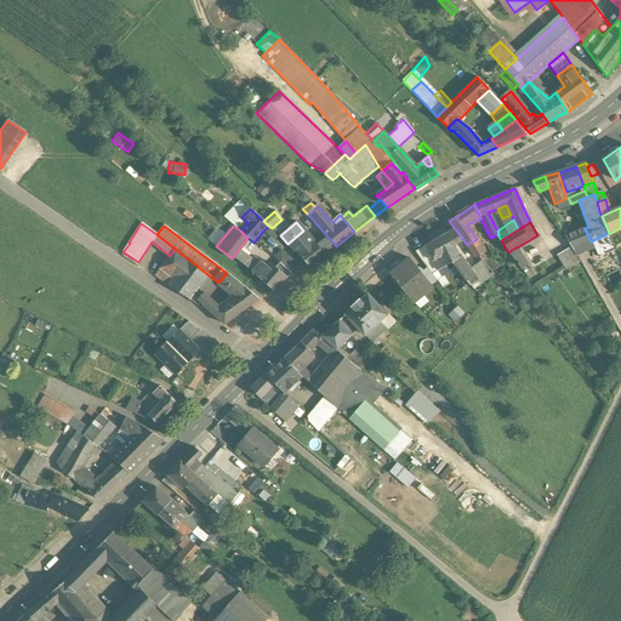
[(585,228),(565,238),(576,256),(594,248),(591,241),(585,228)]
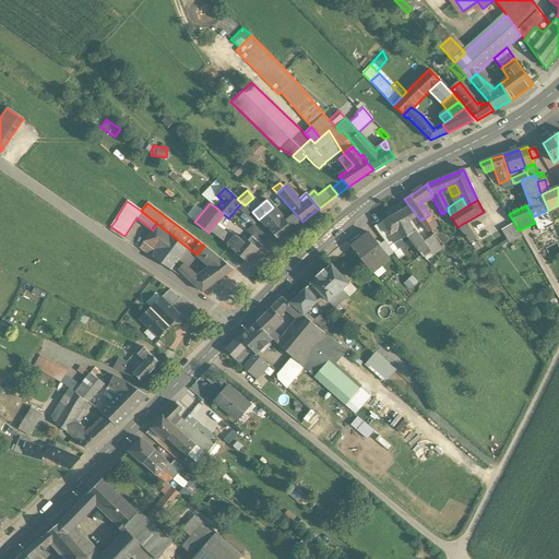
[(417,216),(409,206),(404,210),(411,221),(417,216)]
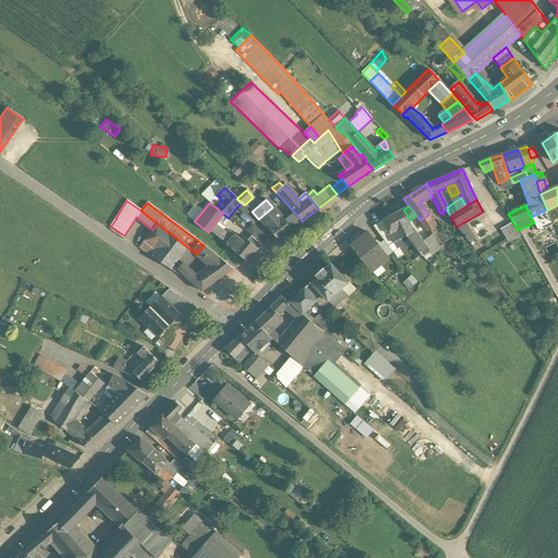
[(273,207),(258,219),(269,231),(275,227),(283,219),(274,207),(273,207)]
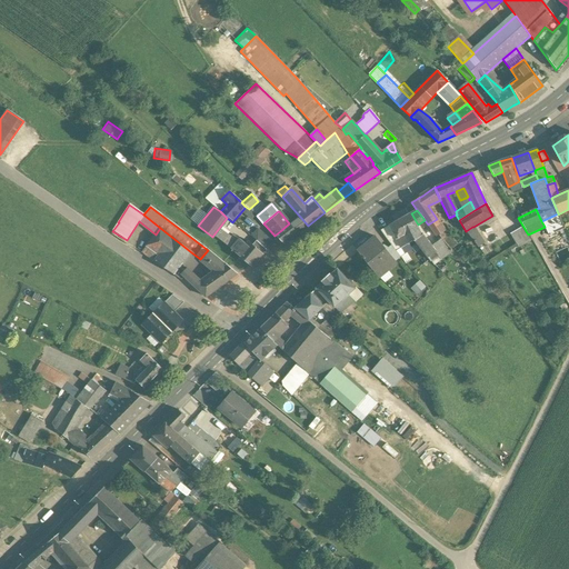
[(412,223),(400,230),(408,245),(409,243),(413,241),(420,237),(416,229),(415,227),(418,225),(411,213),(408,215),(412,223)]
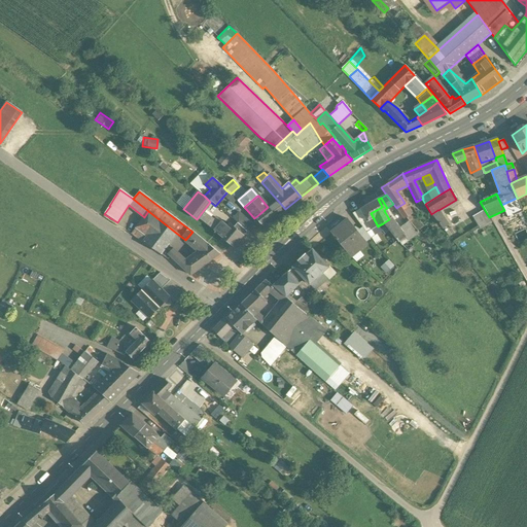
[(378,199),(360,209),(366,221),(372,230),(378,226),(371,213),(382,207),(378,199)]
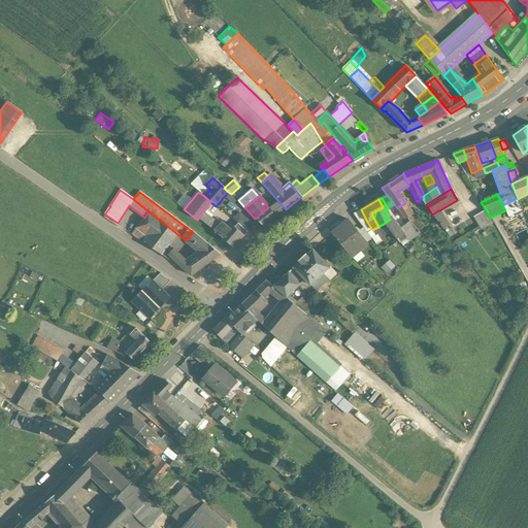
[(278,201),(272,207),(279,215),(286,209),(278,201)]
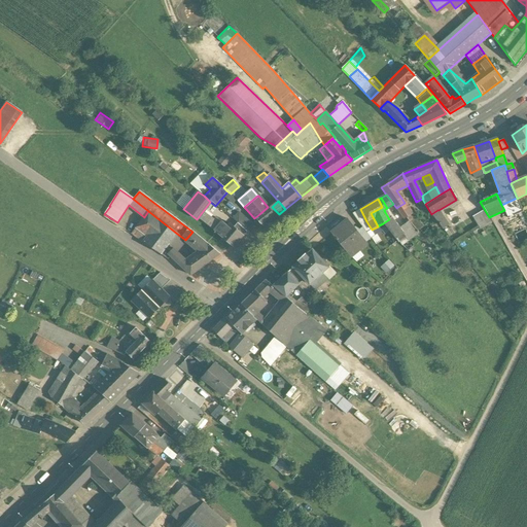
[(412,214),(405,203),(396,208),(403,219),(407,218),(412,214)]
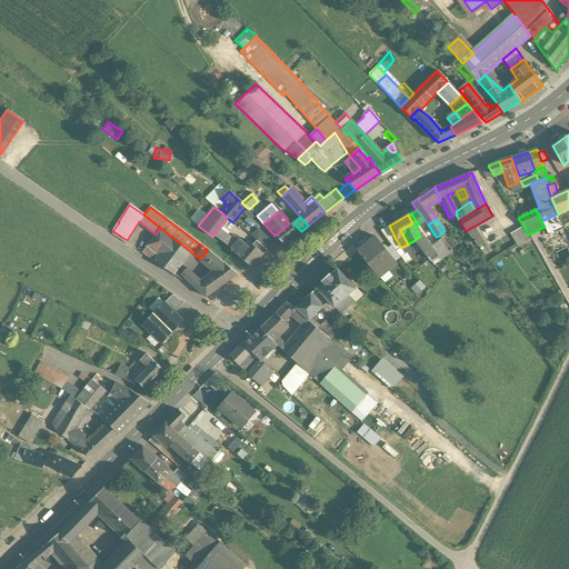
[(281,233),(277,238),(283,245),(301,231),(293,223),(290,226),(281,233)]
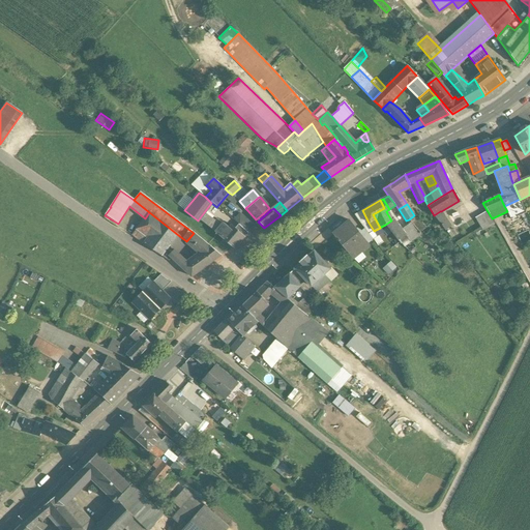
[(269,208),(261,215),(262,217),(270,210),(269,208)]
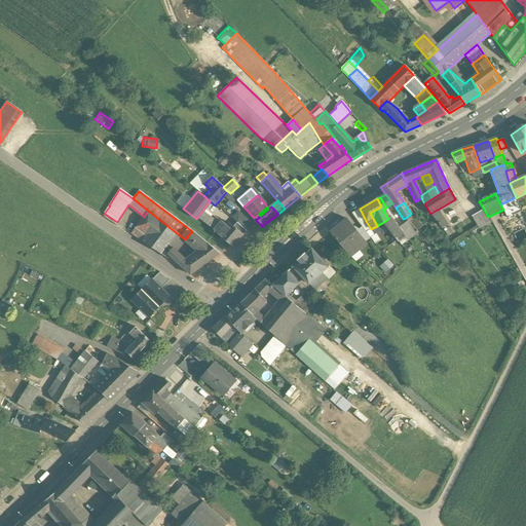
[(438,210),(437,210),(430,214),(441,227),(443,225),(446,223),(438,210)]
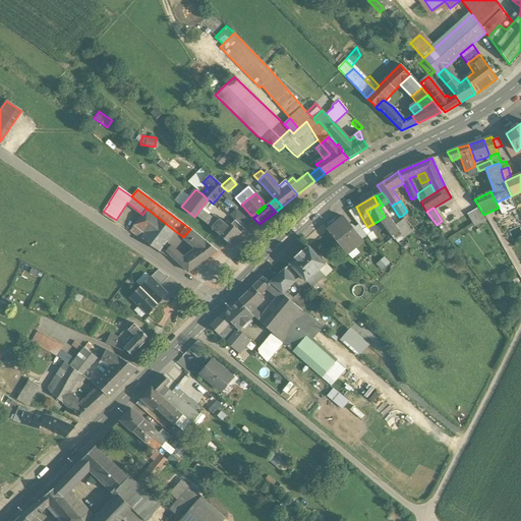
[(478,208),(467,215),(473,225),(484,218),(478,208)]
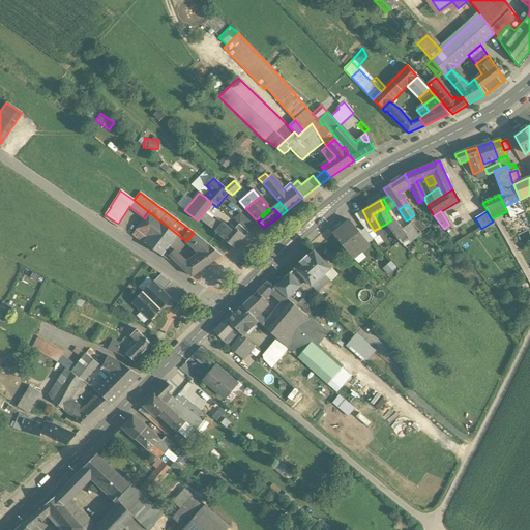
[(178,235),(149,212),(145,218),(131,235),(162,257),(178,235)]
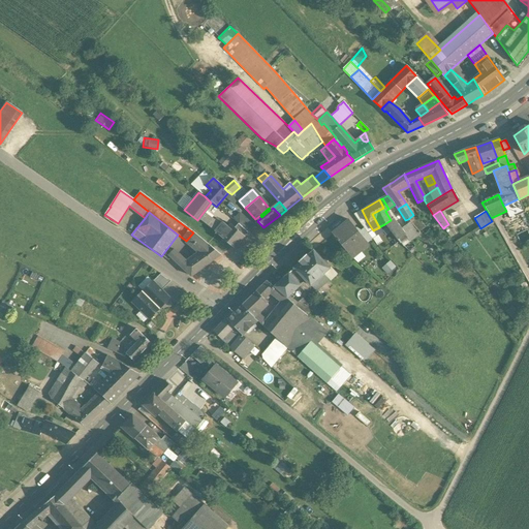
[(253,226),(240,214),(234,221),(237,223),(238,224),(247,234),(253,226)]
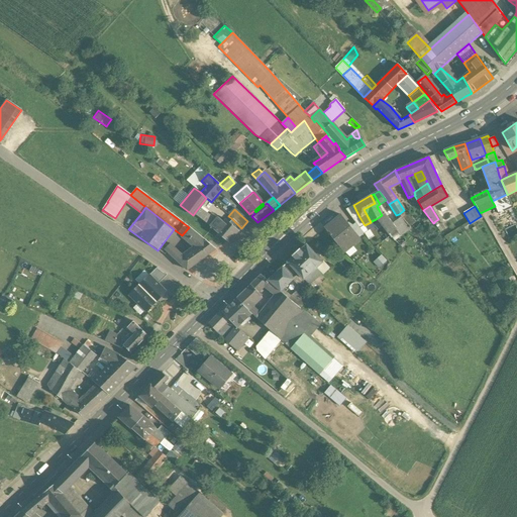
[(211,214),(208,217),(207,216),(203,213),(199,218),(210,227),(217,218),(211,214)]
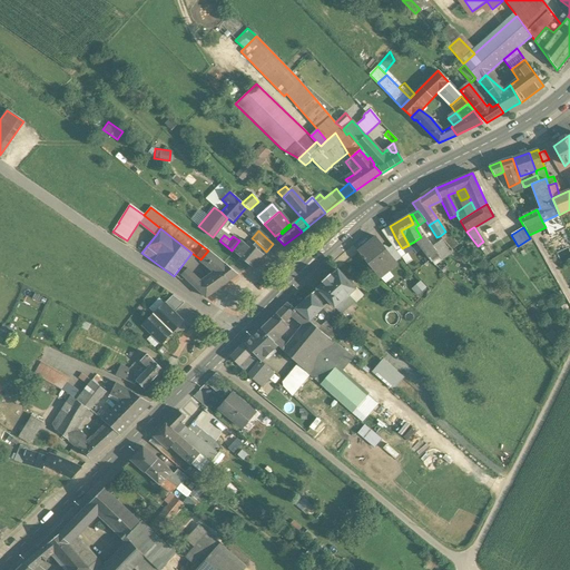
[(423,236),(421,237),(414,242),(428,258),(435,253),(423,236)]
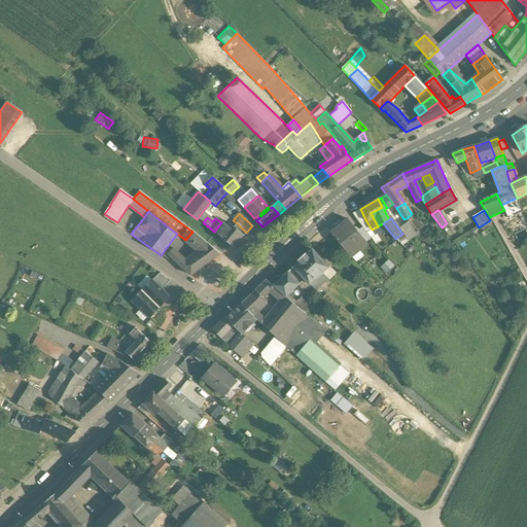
[(357,232),(348,219),(330,234),(349,256),(365,242),(357,232)]
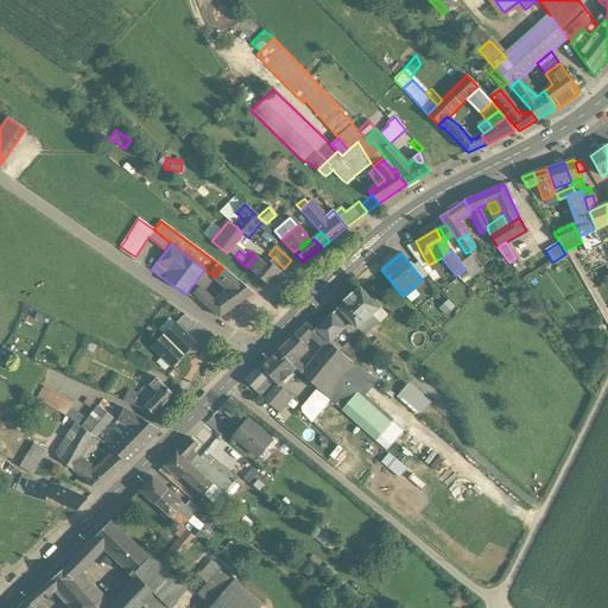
[(273,258),(270,263),(265,258),(263,261),(257,257),(255,257),(247,267),(268,286),(284,268),(273,258)]
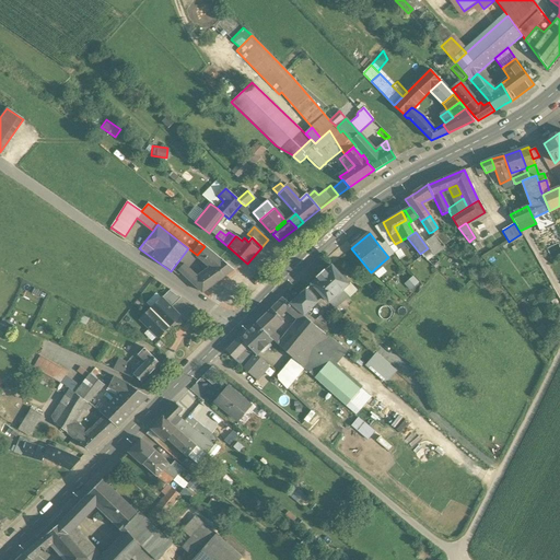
[(440,242),(435,236),(434,236),(427,241),(436,254),(445,247),(440,242)]
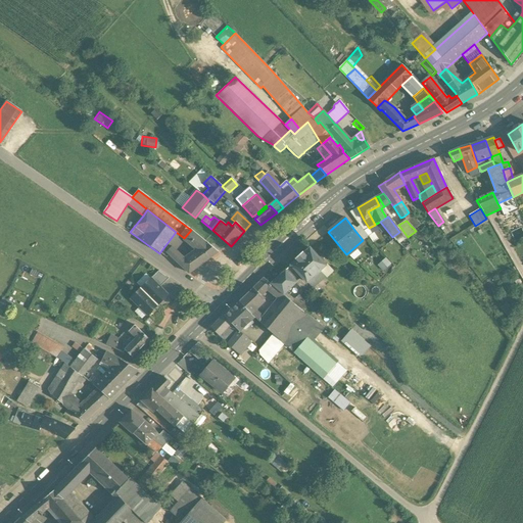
[(379,230),(376,224),(375,225),(369,228),(372,234),(379,230)]
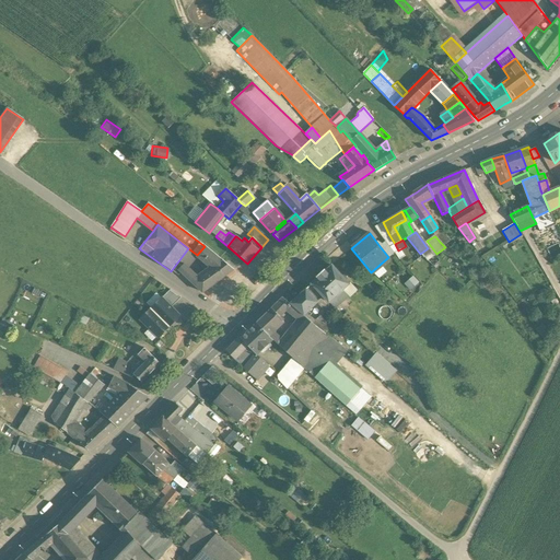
[(394,254),(385,242),(380,246),(388,257),(394,254)]
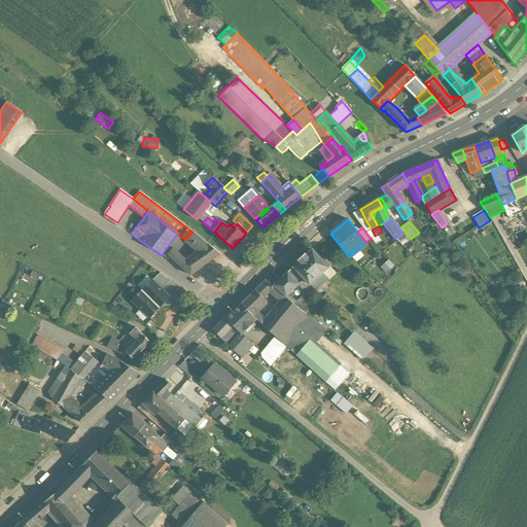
[(219,254),(192,232),(185,240),(184,241),(185,242),(198,252),(194,257),(203,267),(219,254)]
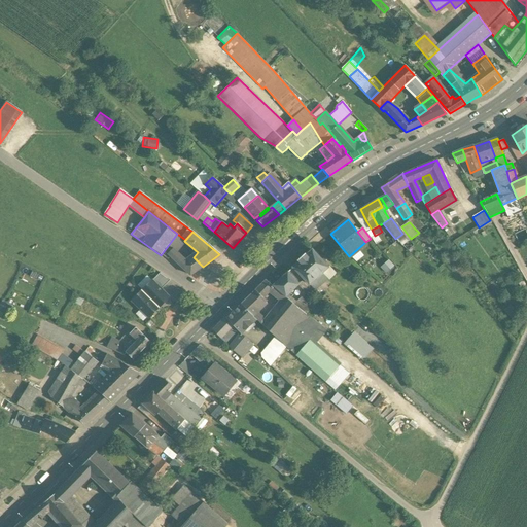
[(177,234),(168,245),(172,249),(176,252),(185,242),(184,241),(185,240),(177,234)]
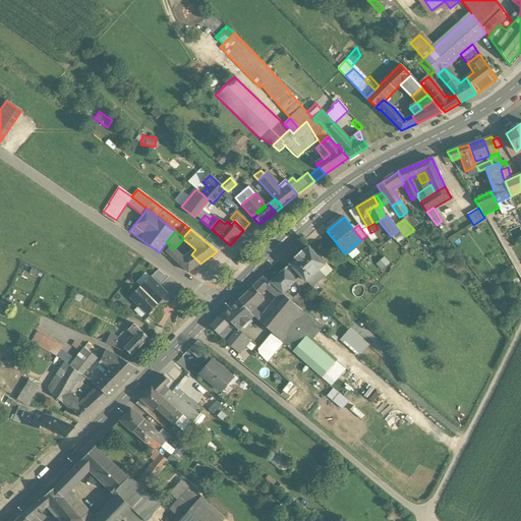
[(398,231),(391,236),(395,239),(401,234),(398,231)]
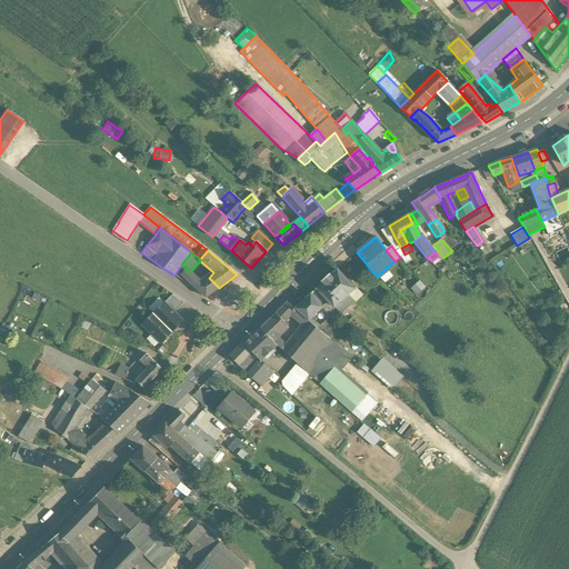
[(438,256),(431,261),(435,266),(441,260),(438,256)]
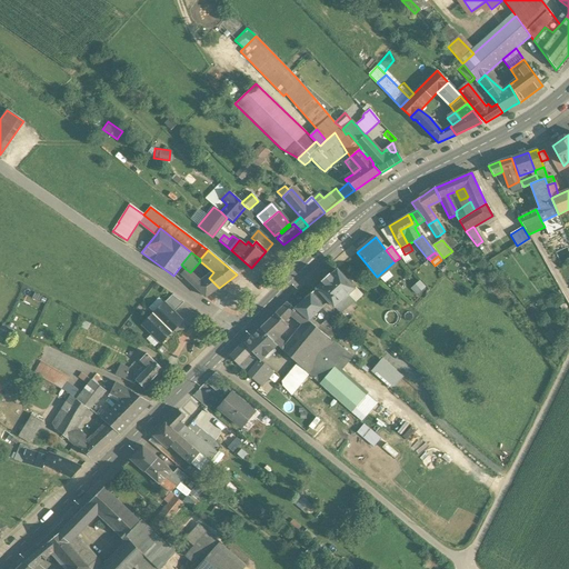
[(181,265),(173,276),(181,280),(183,278),(180,275),(186,269),(181,265)]
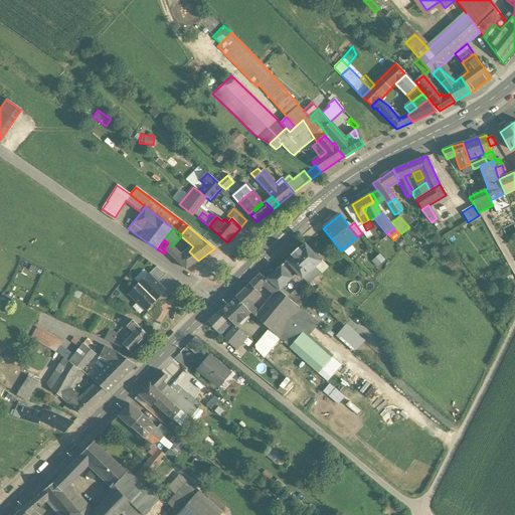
[(189,251),(184,258),(172,246),(168,243),(163,248),(166,251),(185,270),(198,261),(189,251)]
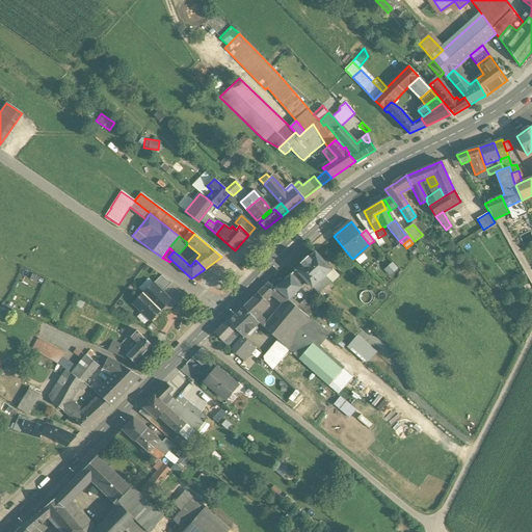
[(307,258),(300,264),(301,265),(295,270),(312,288),(324,276),(330,270),(329,269),(329,265),(326,262),(322,262),(315,254),(308,259),(307,258)]
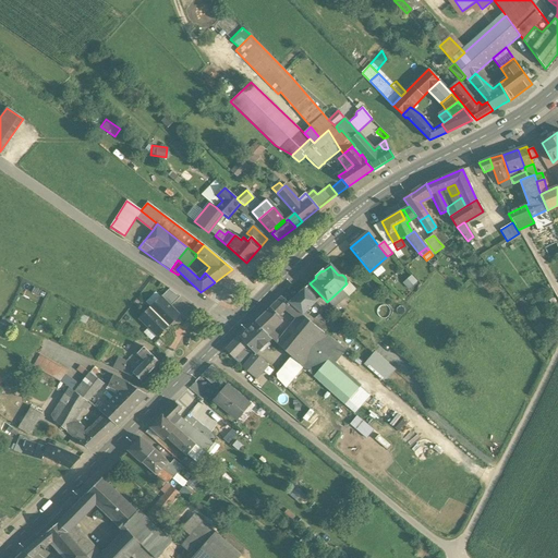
[(327,302),(310,283),(304,288),(316,301),(315,302),(320,307),(325,304),(328,307),(330,305),(327,302)]
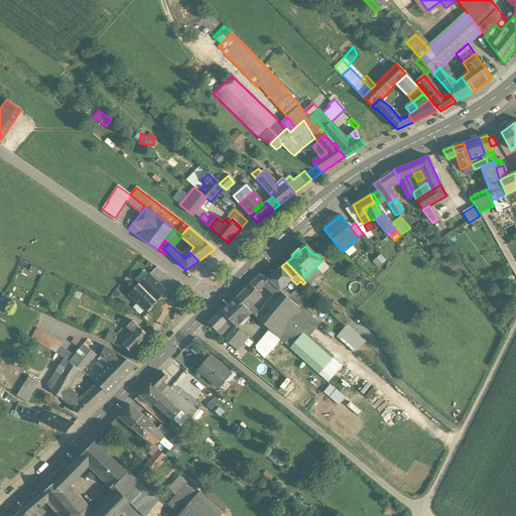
[(281,266),(266,280),(278,290),(291,279),(292,278),(281,266)]
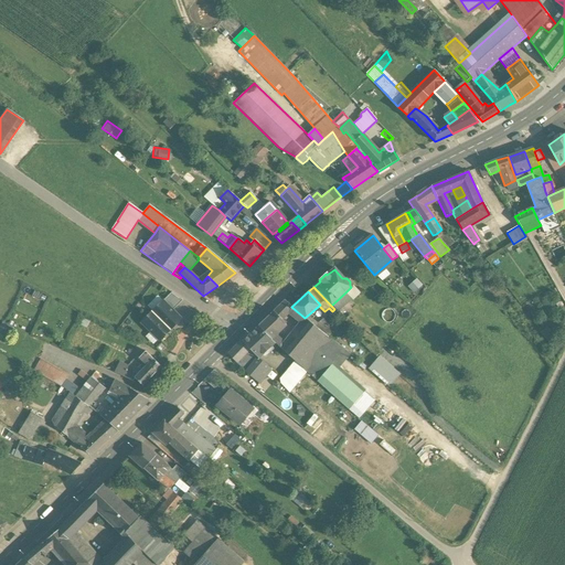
[(182,300),(171,292),(162,301),(172,311),(182,300)]
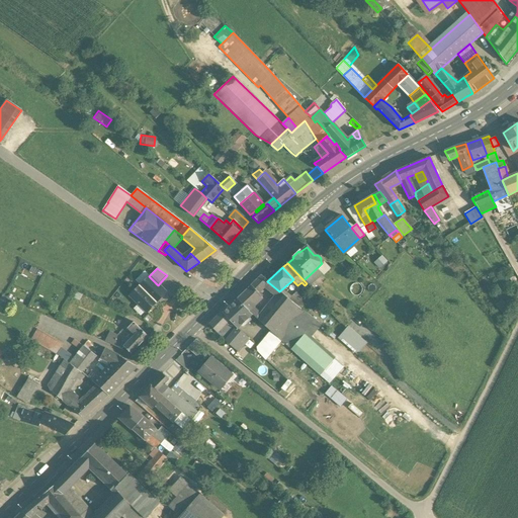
[(316,269),(304,280),(307,283),(309,285),(310,284),(310,285),(321,275),(316,269)]
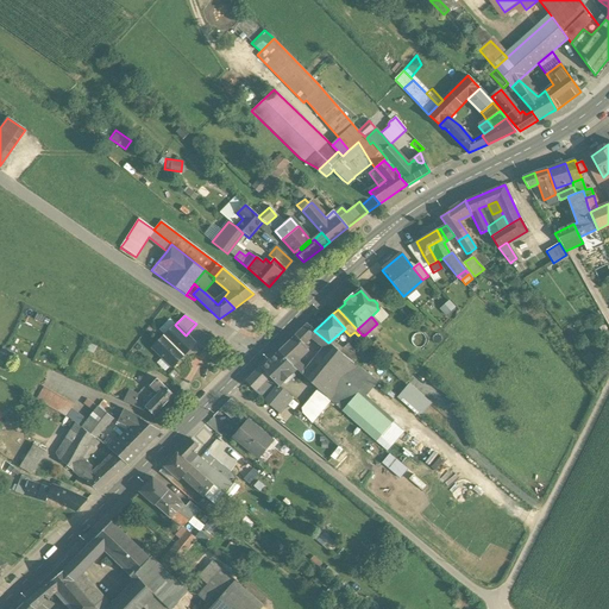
[(314,331),(307,324),(301,330),(311,338),(321,345),(325,347),(328,343),(314,331)]
